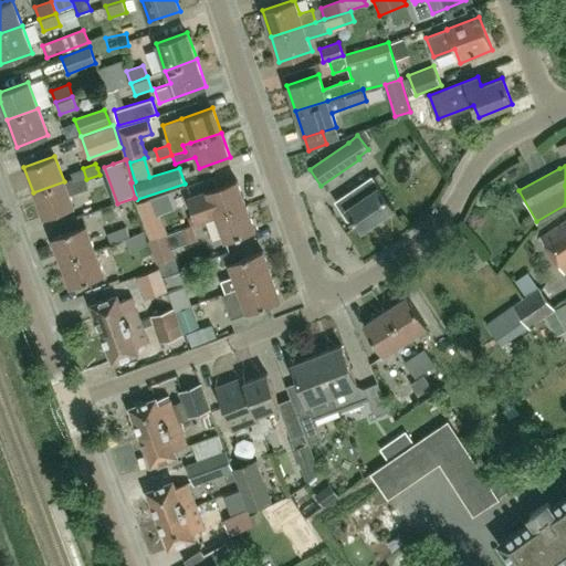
[(83,168),(70,174),(72,178),(74,184),(85,179),(86,179),(83,168)]
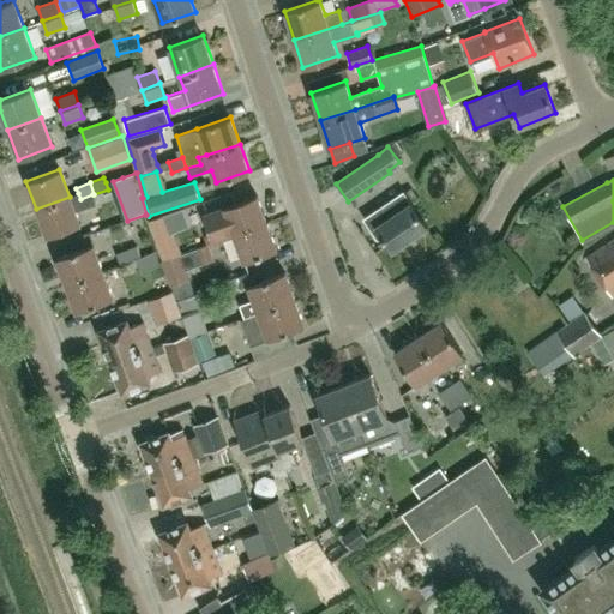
[(393,251),(428,226),(404,191),(365,218),(373,230),(377,228),(393,251)]
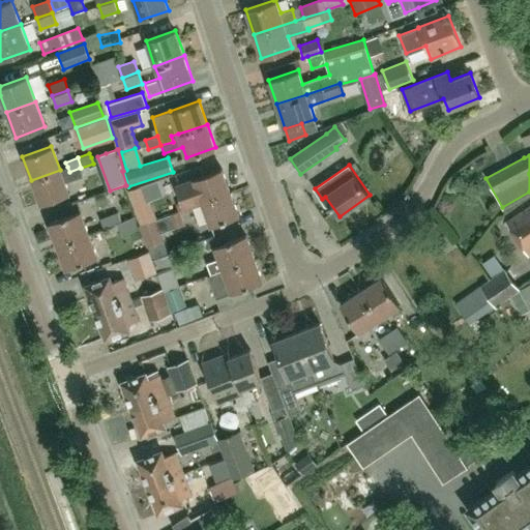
[(60,170),(31,180),(40,204),(69,194),(65,181),(77,177),(83,175),(80,168),(69,172),(67,167),(60,170)]
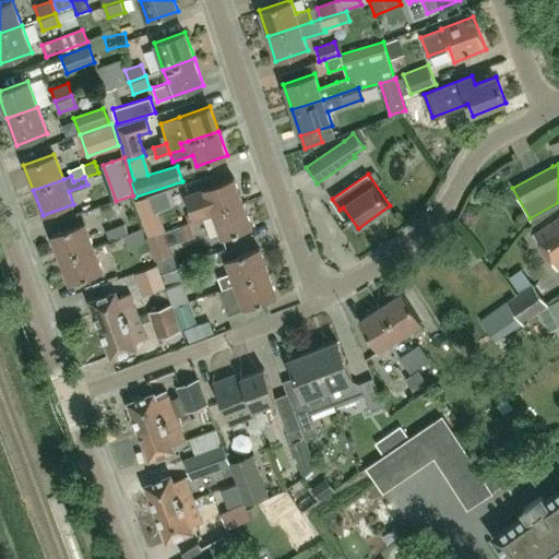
[(213,213),(242,202),(234,177),(185,195),(192,213),(186,214),(189,223),(194,221),(194,218),(213,213)]
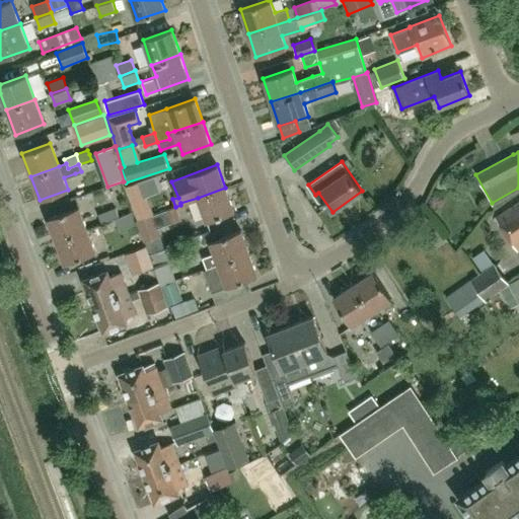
[(153,215),(141,181),(125,187),(137,220),(138,221),(153,215)]
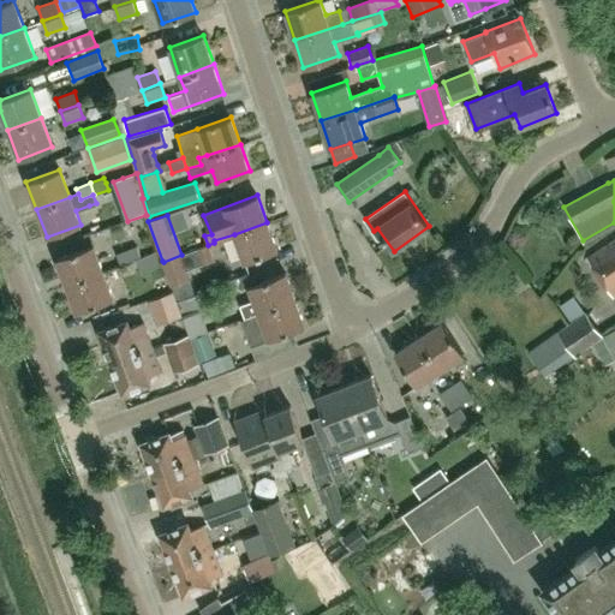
[(267,222),(234,234),(245,262),(278,250),(267,222)]
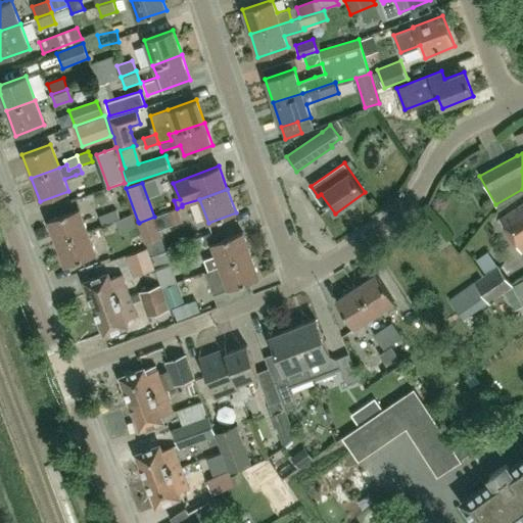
[(521,251),(522,250),(522,202),(500,220),(521,251)]
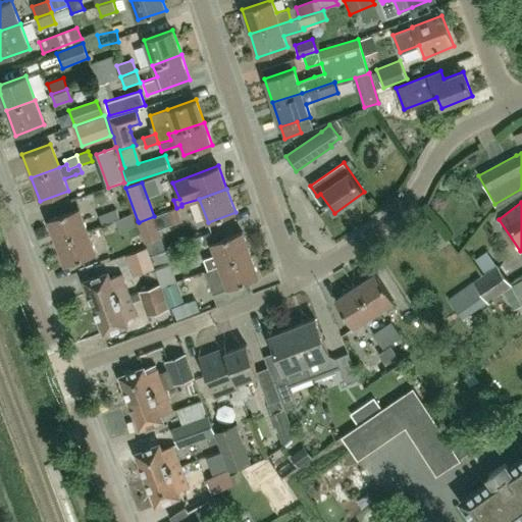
[(55,243),(87,231),(79,208),(47,220),(55,243)]
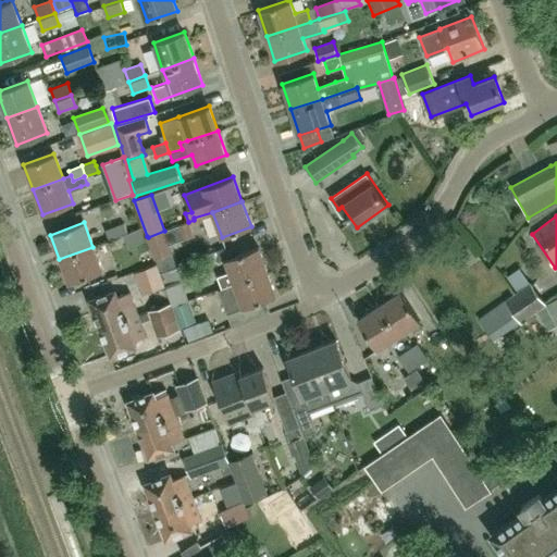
[(147,236),(146,236),(153,260),(173,252),(170,245),(194,236),(189,222),(164,231),(148,237),(147,236)]
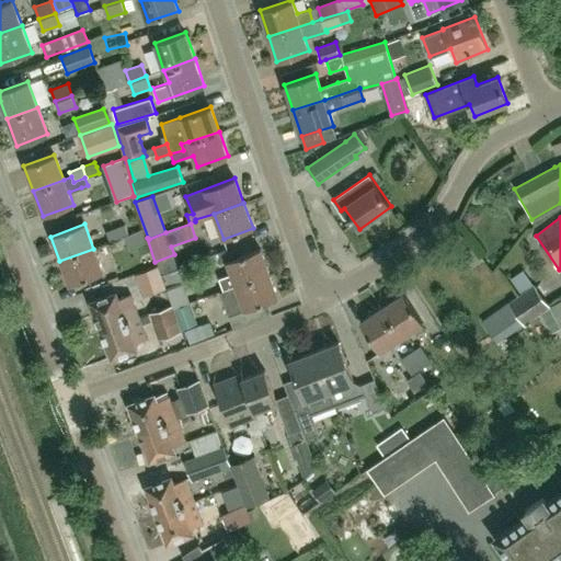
[(124,225),(105,231),(110,243),(124,238),(128,236),(124,225)]
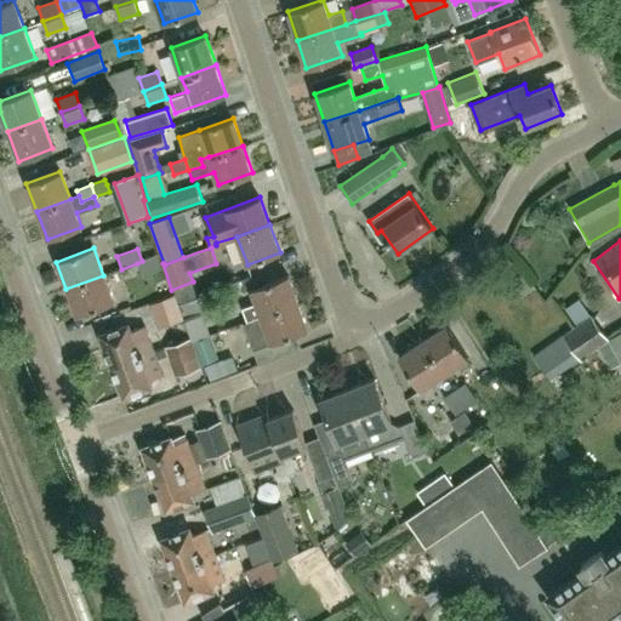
[(137,263),(141,275),(163,268),(158,255),(142,261),(137,263)]
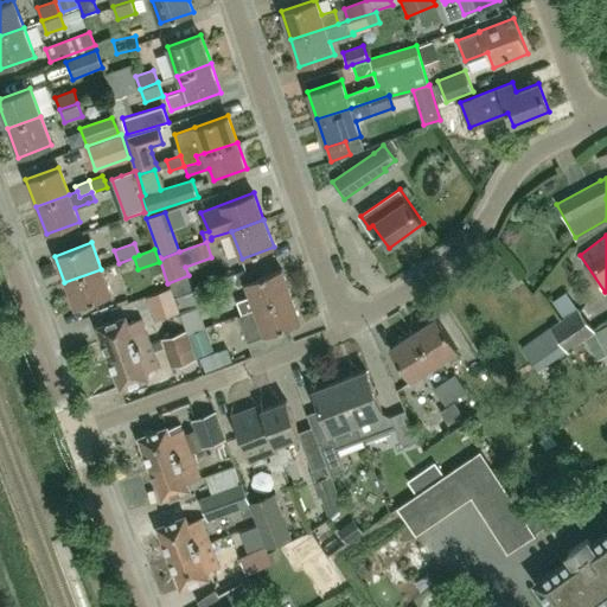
[(101,269),(64,282),(74,310),(112,295),(101,269)]
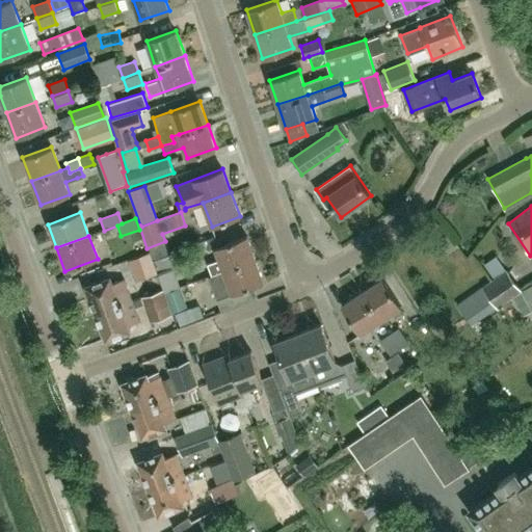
[(223,271),(256,259),(246,236),(214,248),(219,260),(207,264),(212,275),(223,271)]
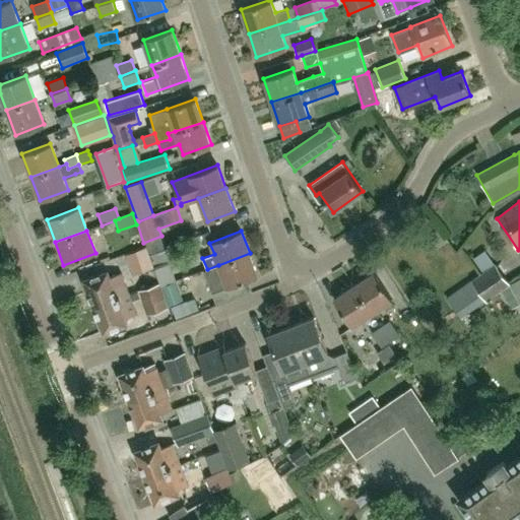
[(153,267),(152,265),(145,246),(125,253),(132,275),(153,267)]
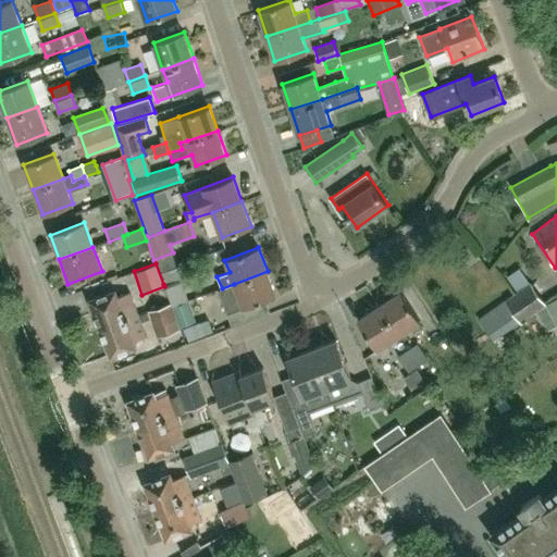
[(232,326),(267,313),(262,300),(276,295),(268,271),(234,284),(222,288),(218,289),(223,301),(232,326)]
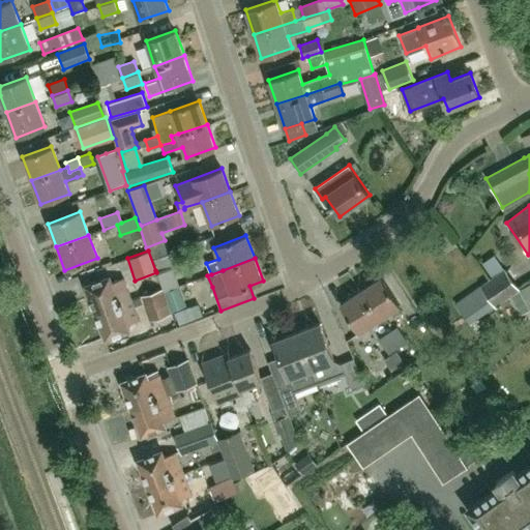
[(164,292),(178,287),(170,265),(155,270),(156,272),(164,292)]
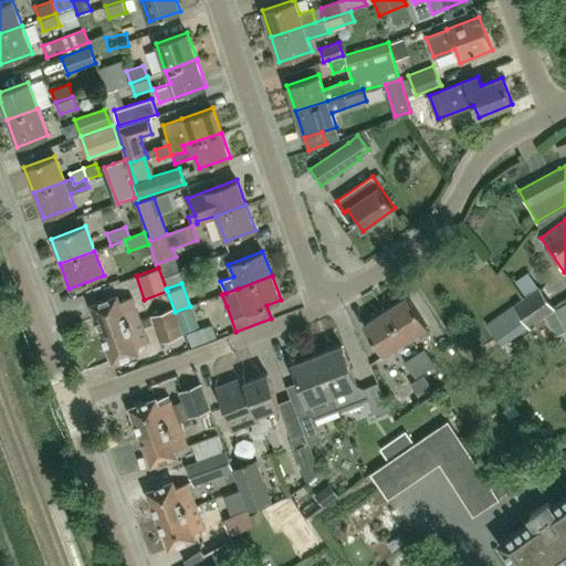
[(554,310),(538,287),(513,304),(528,327),(554,310)]
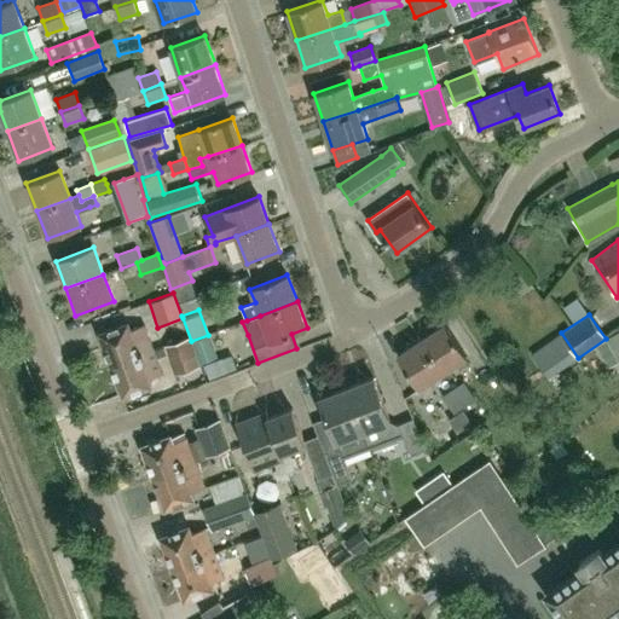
[(110,365),(154,348),(144,324),(131,329),(127,323),(98,334),(110,365)]
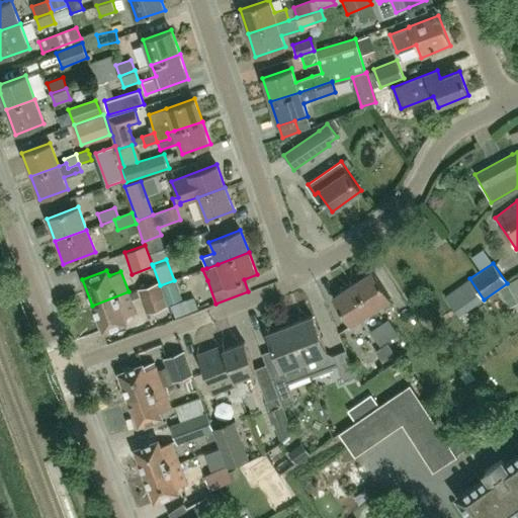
[(351,284),(371,312),(391,298),(371,270),(351,284)]
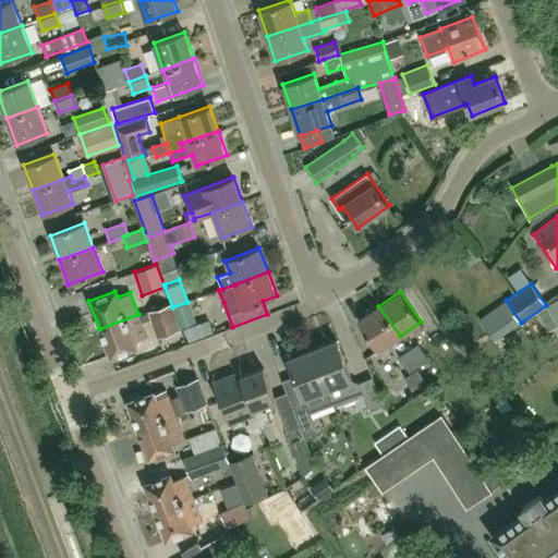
[(557,299),(546,305),(557,326),(557,299)]
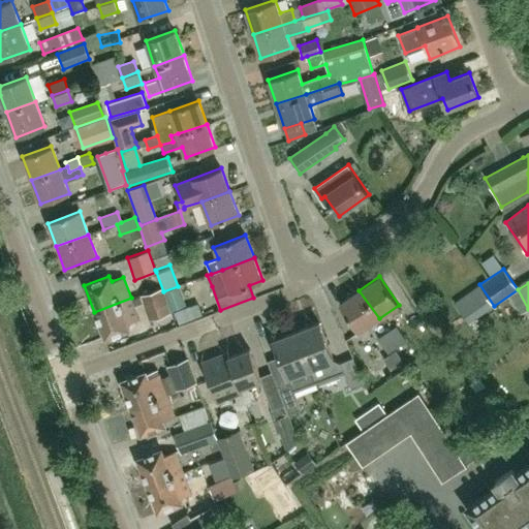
[(494,307),(494,306),(479,284),(454,303),(468,323),(493,306),(494,307)]
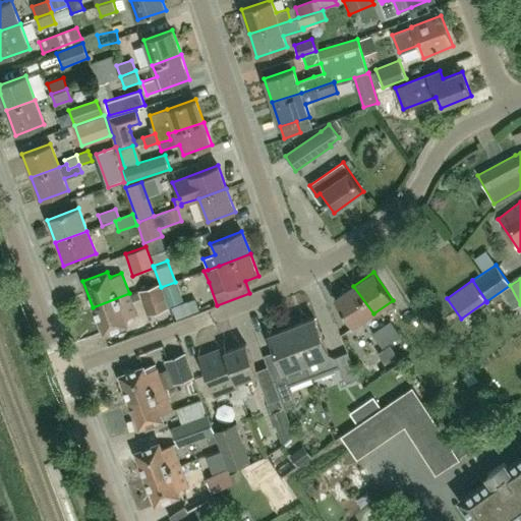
[(175,282),(161,287),(168,306),(182,300),(175,282)]
